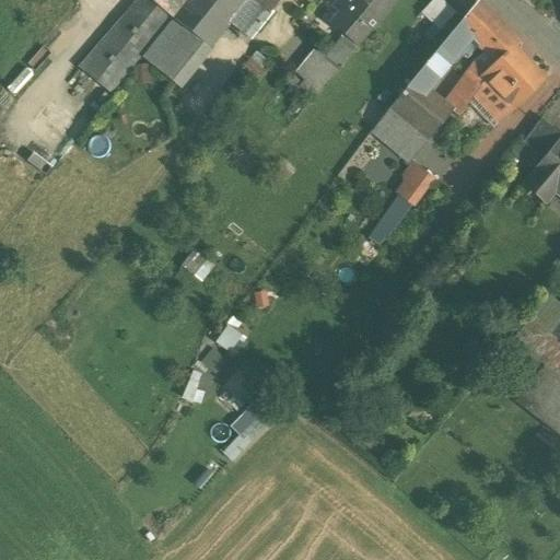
[(170,18),(147,0),(137,0),(78,69),(83,73),(83,72),(111,94),(170,18)]
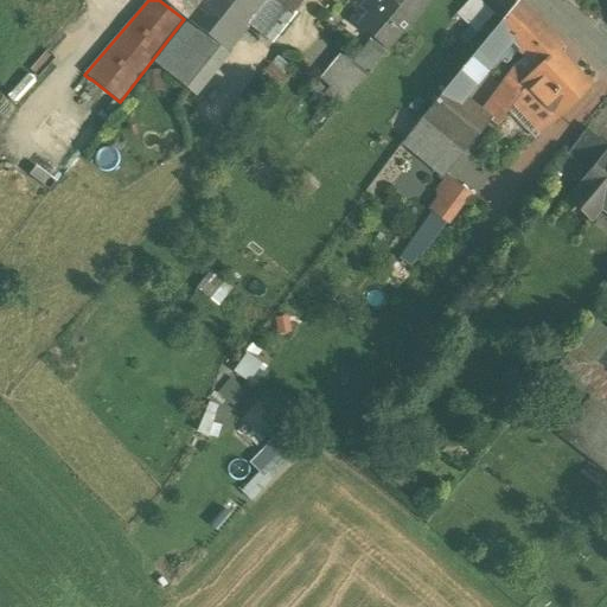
[(159,0),(184,19),(186,21),(203,0),(159,0)]
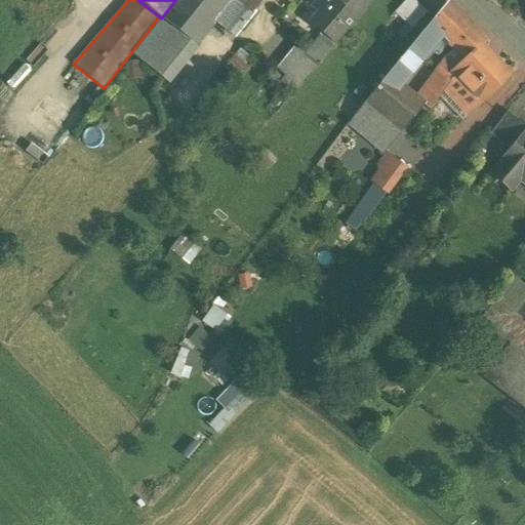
[(175,0),(161,18),(190,42),(195,45),(214,21),(226,8),(231,0),(175,0)]
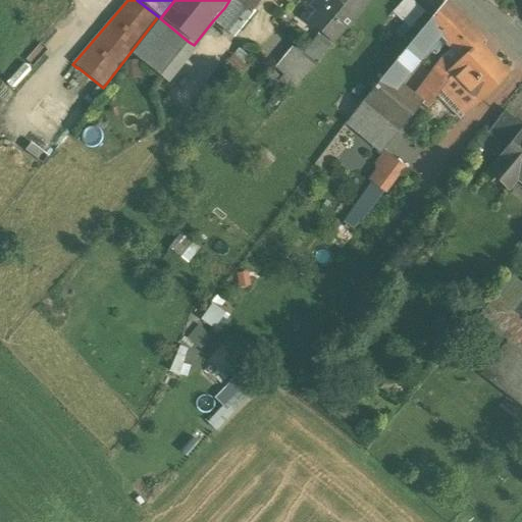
[(237,0),(229,0),(224,8),(244,25),(253,13),(237,0)]
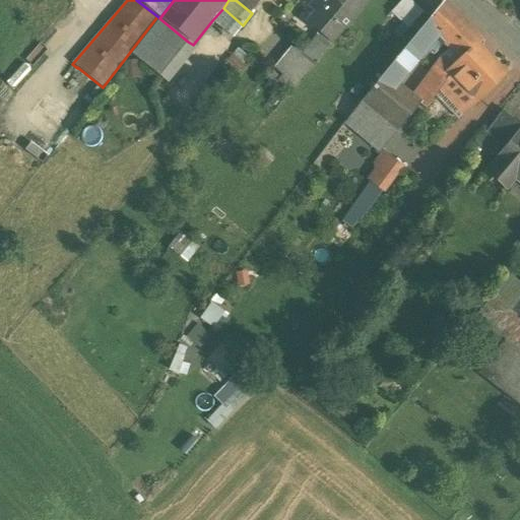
[(236,0),(252,13),(261,0),(236,0)]
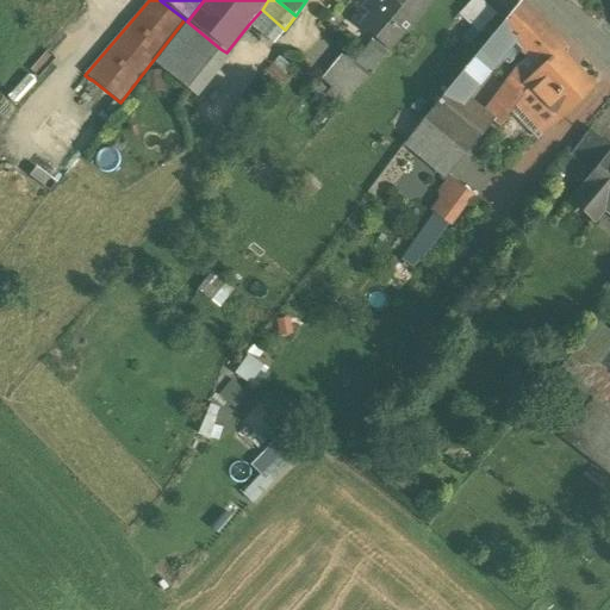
[(369,0),(362,11),(369,17),(361,26),(377,38),(390,50),(428,5),(423,0),(369,0)]
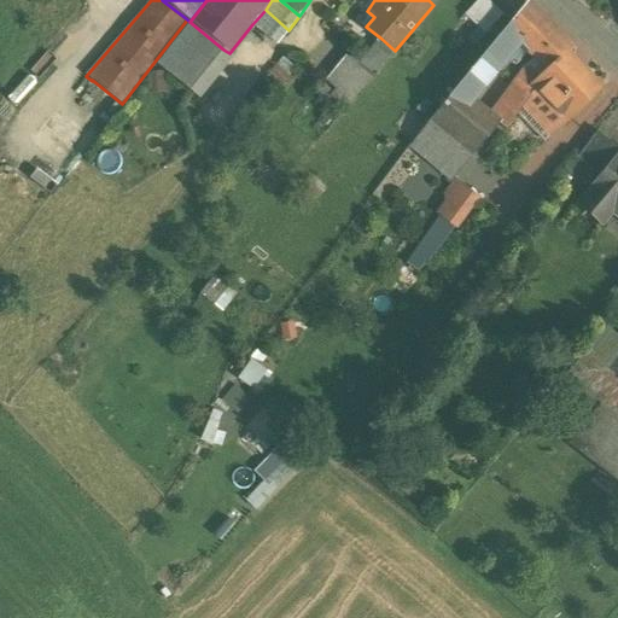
[(485,0),(477,0),(464,16),(484,35),(502,16),(485,0)]
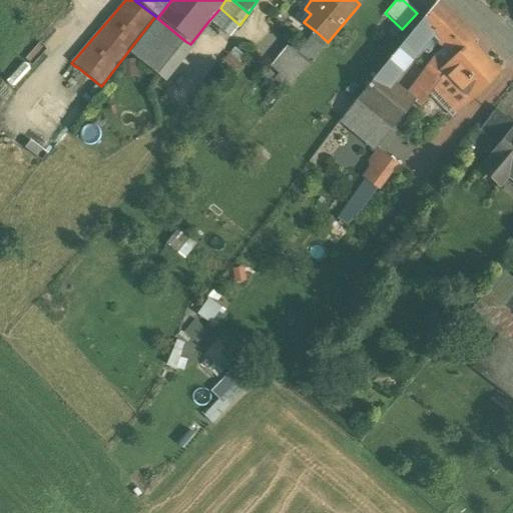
[(437,2),(379,72),(392,83),(432,37),(451,17),(437,2)]
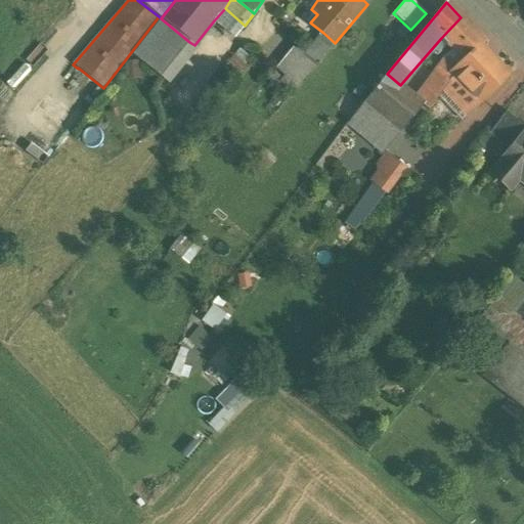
[(245,26),(225,8),(214,20),(233,37),(245,26)]
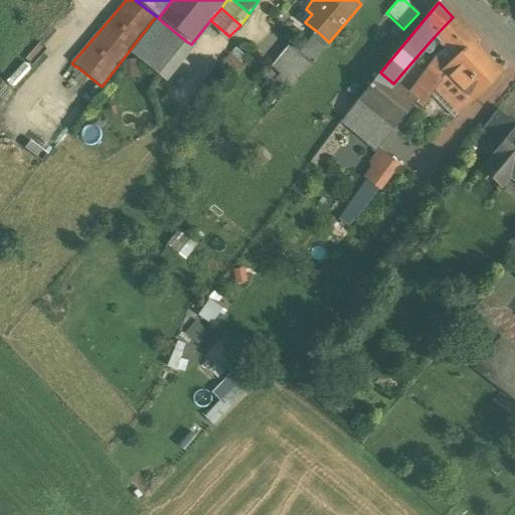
[(476,40),(453,17),(434,37),(445,49),(451,55),(455,60),(471,45),(476,40)]
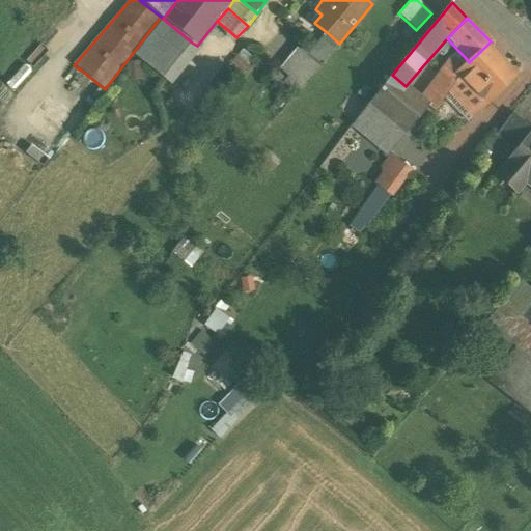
[(192,43),(163,19),(134,56),(162,79),(192,43)]
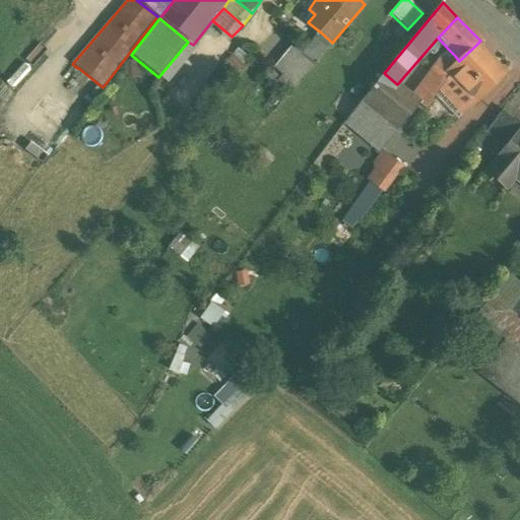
[(321,33),(303,55),(293,46),(272,69),(282,77),(278,82),(290,92),(332,43),(321,33)]
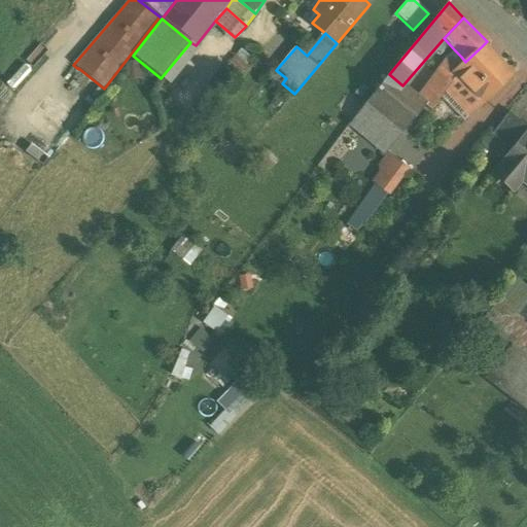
[(482,46),(465,62),(453,78),(479,105),(510,76),(482,46)]
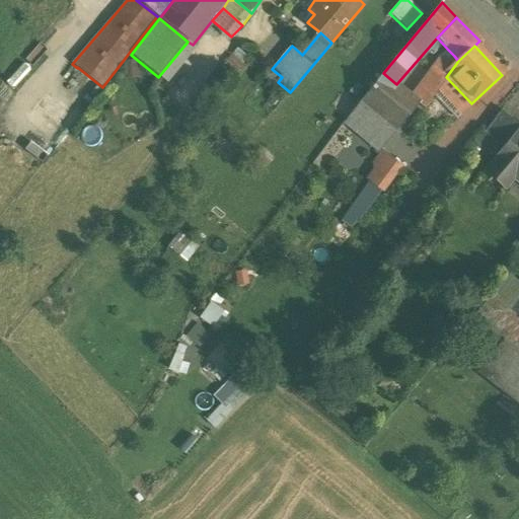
[(448,50),(412,96),(419,103),(419,104),(423,108),(430,99),(423,93),(448,59),(454,56),(448,50)]
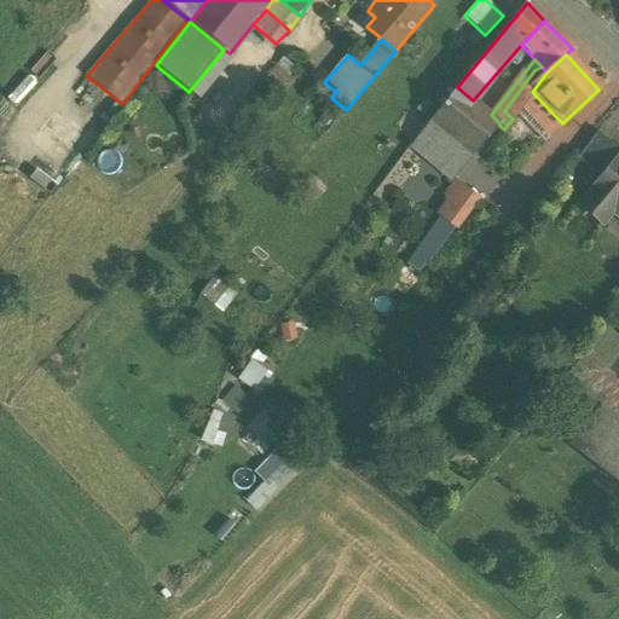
[(534,70),(504,111),(513,119),(516,114),(521,106),(532,92),(547,73),(542,67),(534,70)]
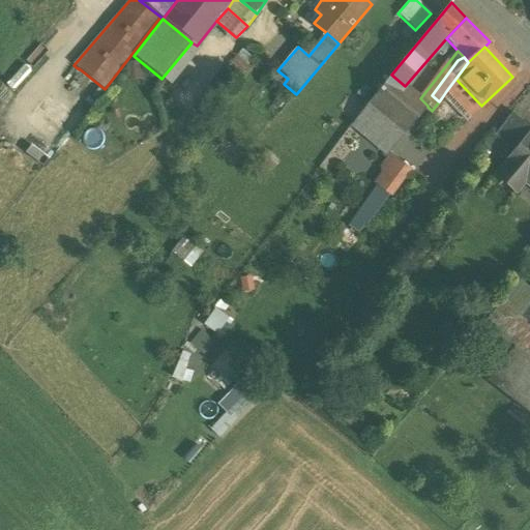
[(105,89),(79,68),(79,69),(58,95),(85,116),(106,90),(105,89)]
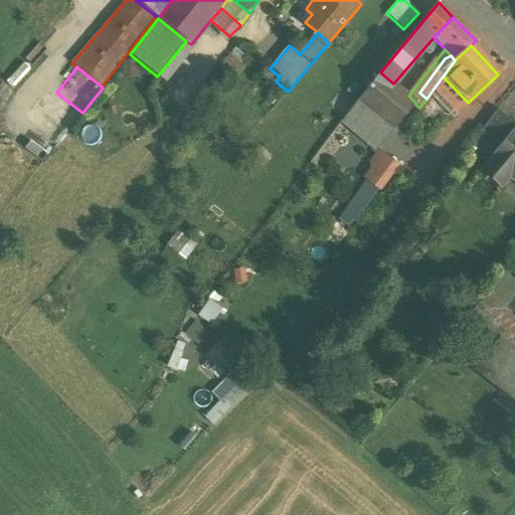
[(393,83),(380,72),(358,101),(393,130),(415,104),(415,103),(393,83)]
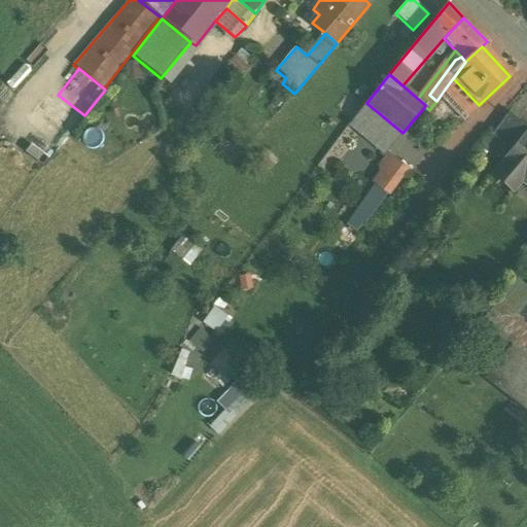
[(479,105),(453,78),(444,91),(467,115),(479,105)]
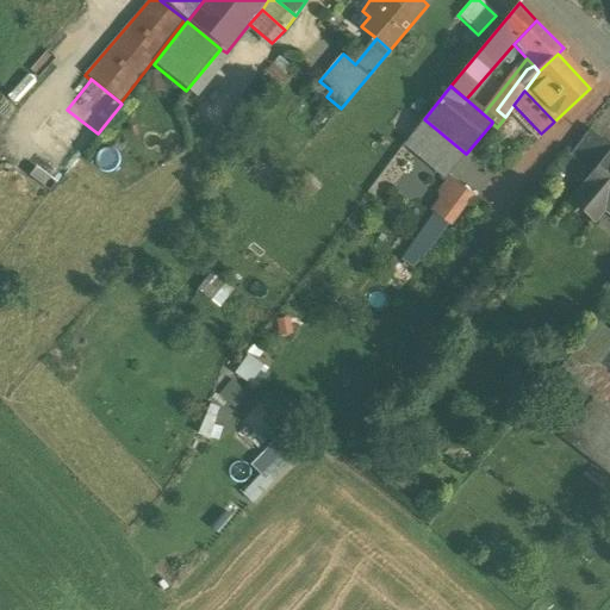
[(541,134),(514,105),(509,112),(535,139),(541,134)]
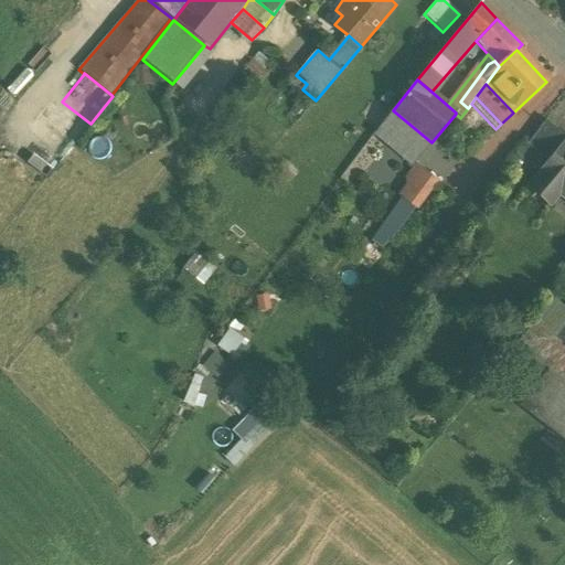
[(432,142),(393,110),(376,130),(415,162),(432,142)]
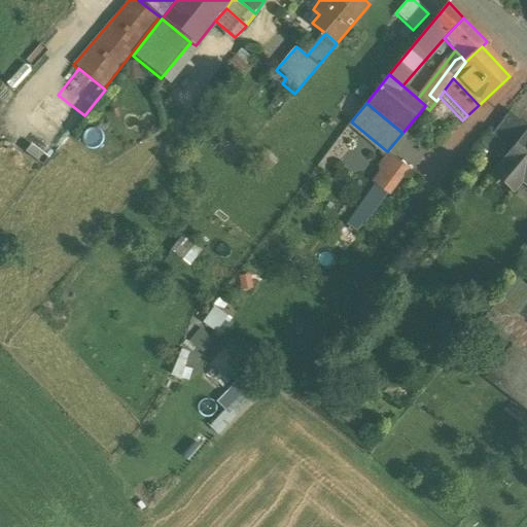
[(526,127),(508,112),(491,135),(512,152),(526,134),(526,127)]
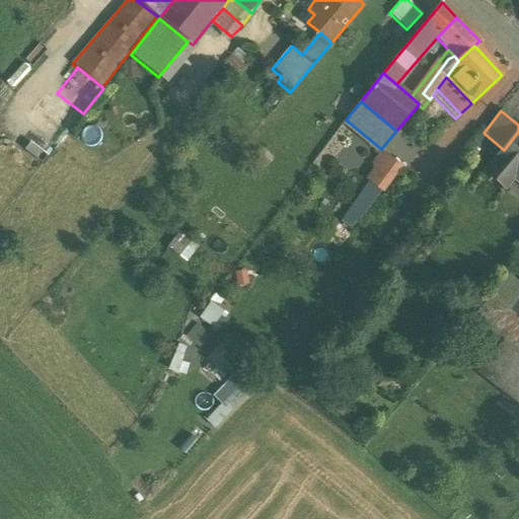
[(518,132),(504,150),(487,171),(505,187),(513,176),(518,181),(518,132)]
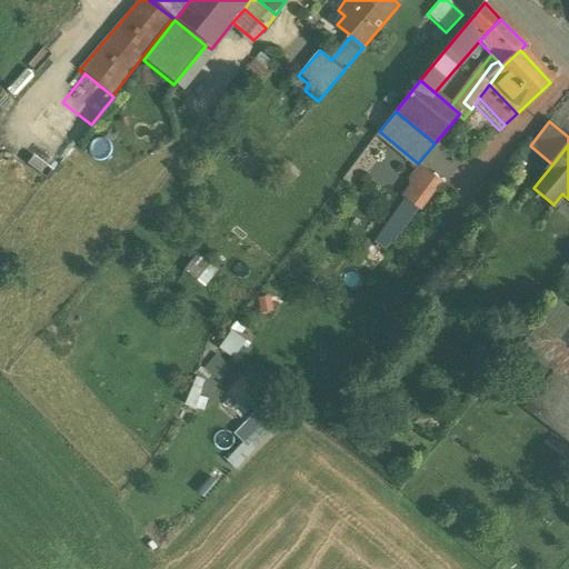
[(406,200),(387,227),(398,235),(417,209),(406,200)]
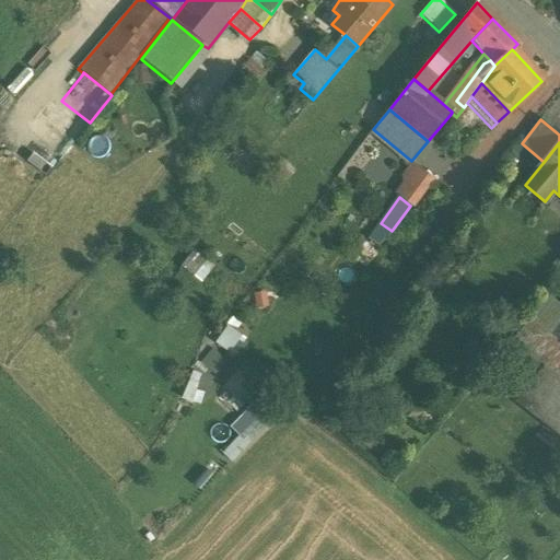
[(193,249),(179,266),(199,281),(212,265),(193,249)]
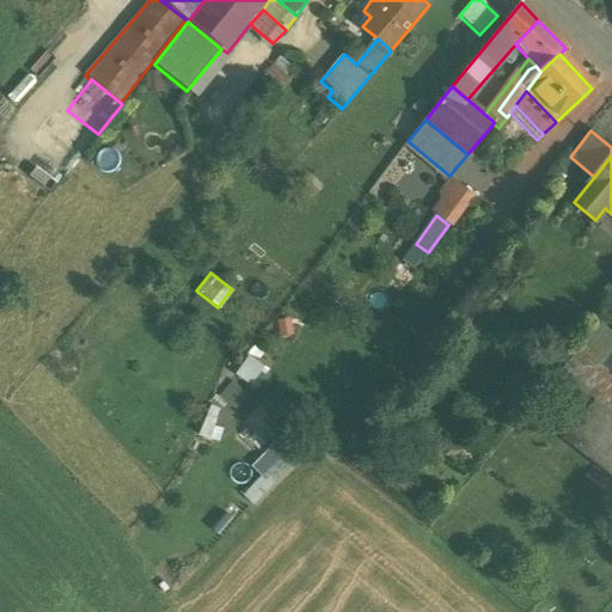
[(611,335),(599,324),(557,375),(593,403),(611,417),(611,375),(603,369),(611,356),(611,335)]
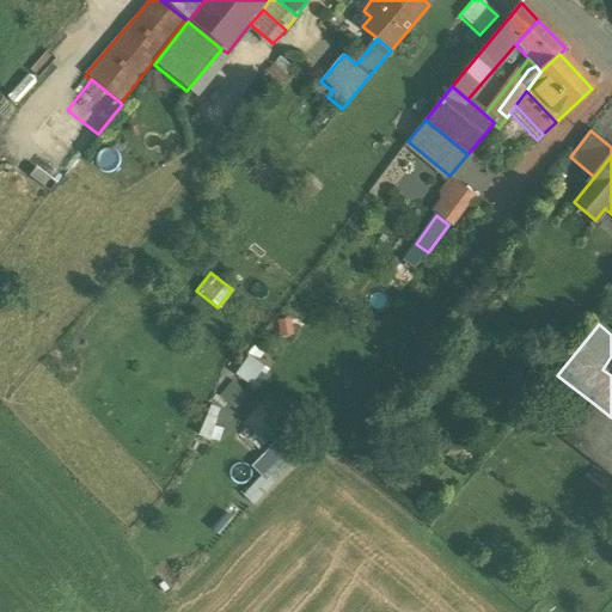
[(248,354),(233,373),(251,386),(264,367),(248,354)]
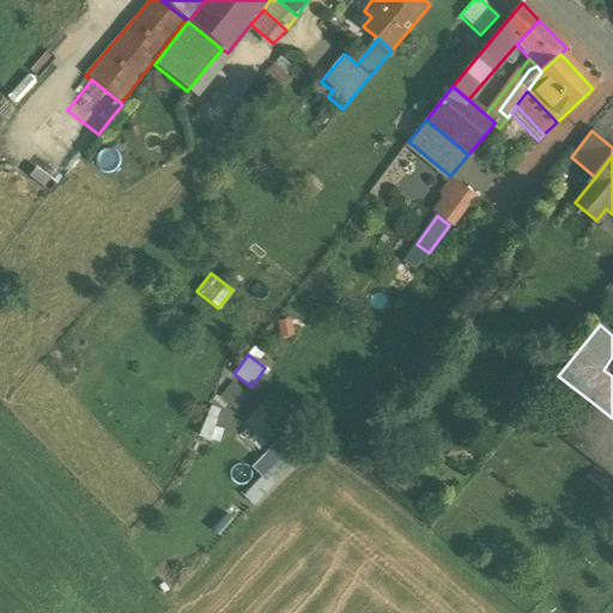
[(236,407),(247,390),(230,380),(218,396),(236,407)]
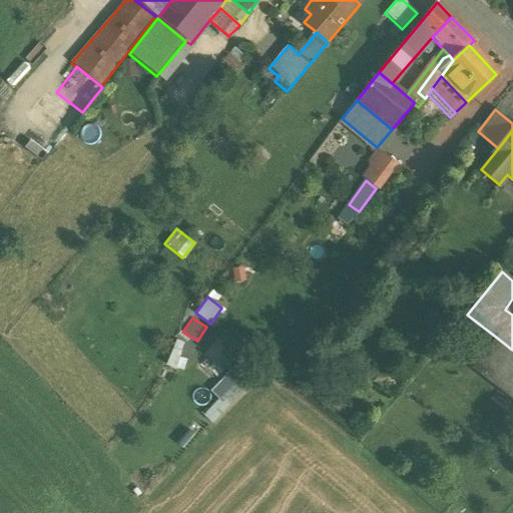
[(512,350),(497,338),(488,351),(486,350),(471,369),(512,402),(512,350)]
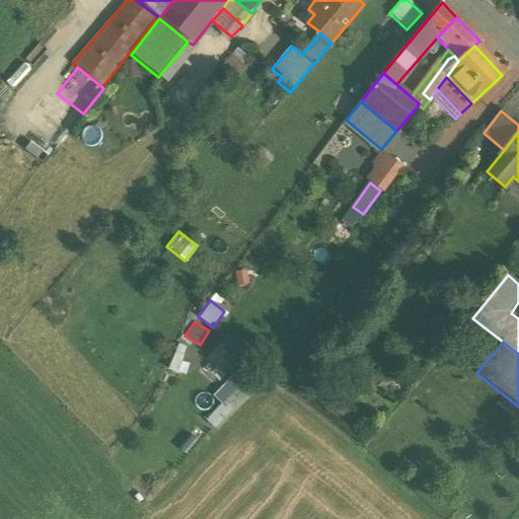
[(211,395),(219,402),(204,420),(215,429),(247,392),(228,376),(211,395)]
